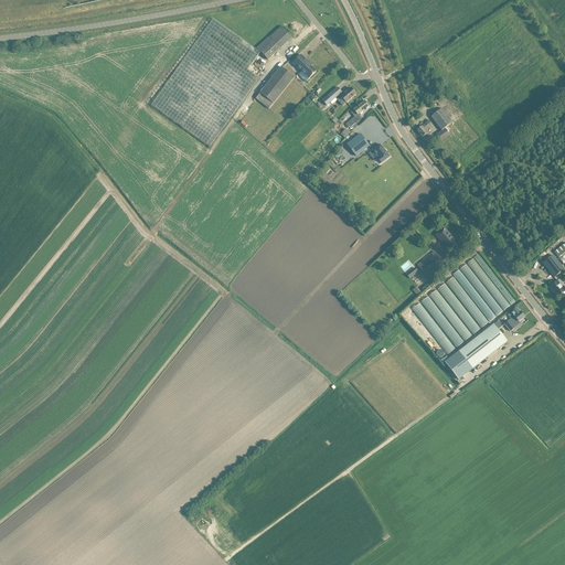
[(214,19),(151,105),(210,147),(232,116),(259,77),(256,75),(248,70),(252,64),(260,52),(268,60),(291,38),(281,27),(269,38),(268,36),(257,48),(256,49),(214,19)]
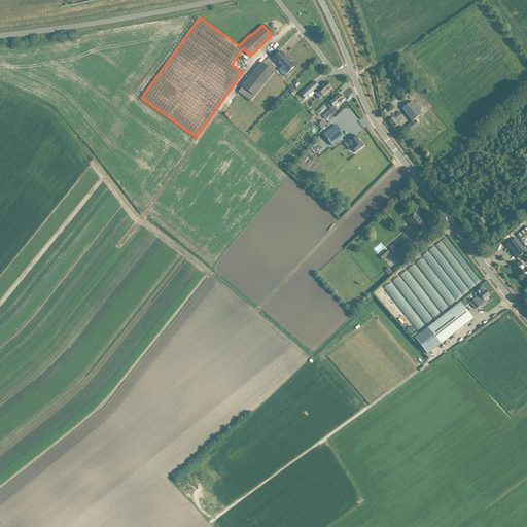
[(281,51),(273,59),(281,67),(281,66),(282,67),(279,70),(285,76),(288,73),(292,69),(294,67),(289,62),(288,60),(288,59),(281,51)]
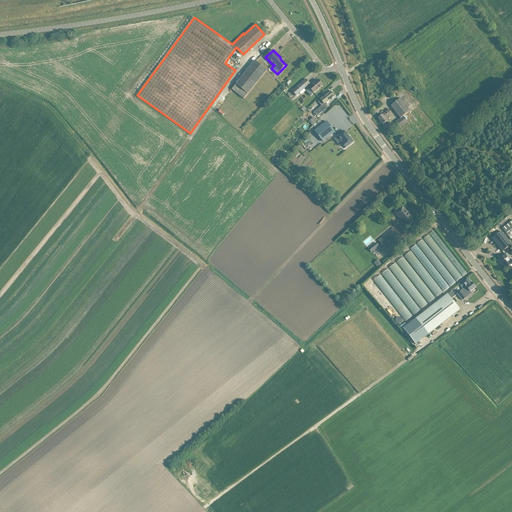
[(232,90),(244,99),(248,94),(267,70),(255,61),(236,84),(232,90)]
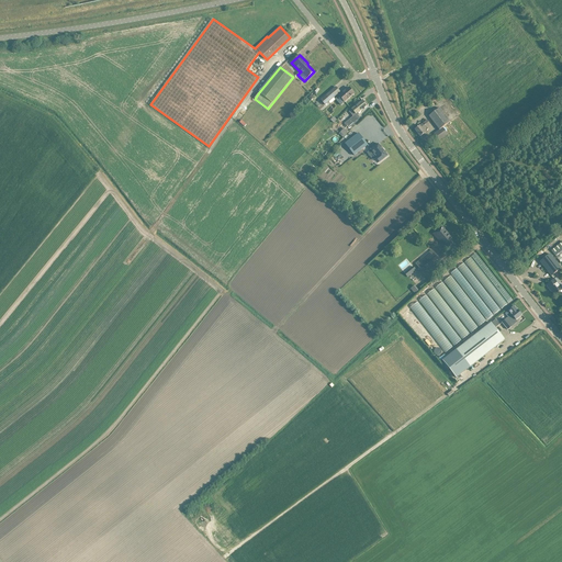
[(336,87),(322,99),(326,104),(340,92),(336,87)]
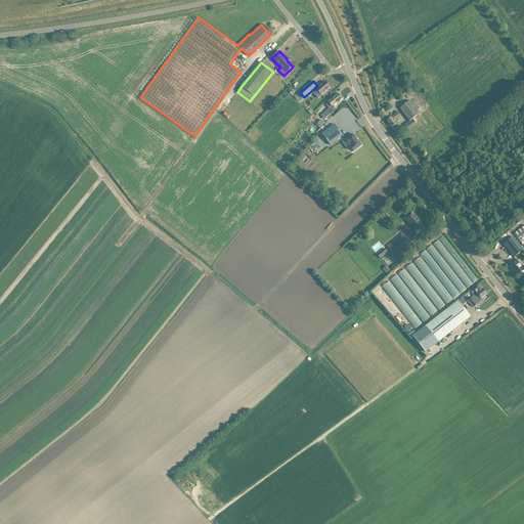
[(316,89),(313,92),(318,97),(321,95),(331,87),(325,82),(316,89)]
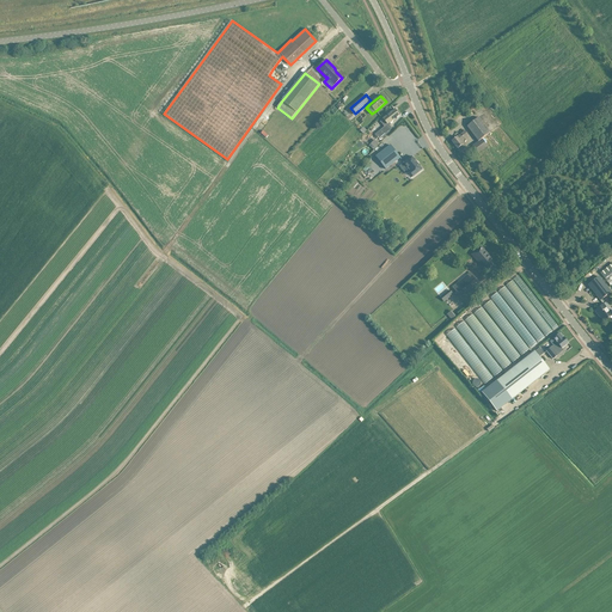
[(375,135),(379,140),(392,129),(389,124),(389,126),(387,124),(392,121),(396,118),(396,120),(397,118),(397,117),(399,116),(395,110),(383,120),(380,122),(385,127),(375,135)]
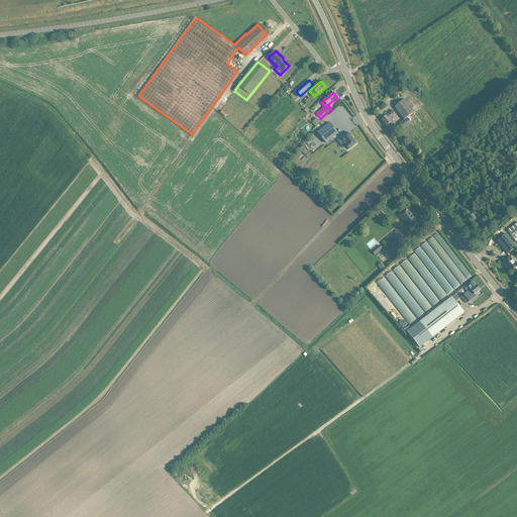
[(404,99),(395,107),(404,120),(407,117),(414,112),(404,99)]
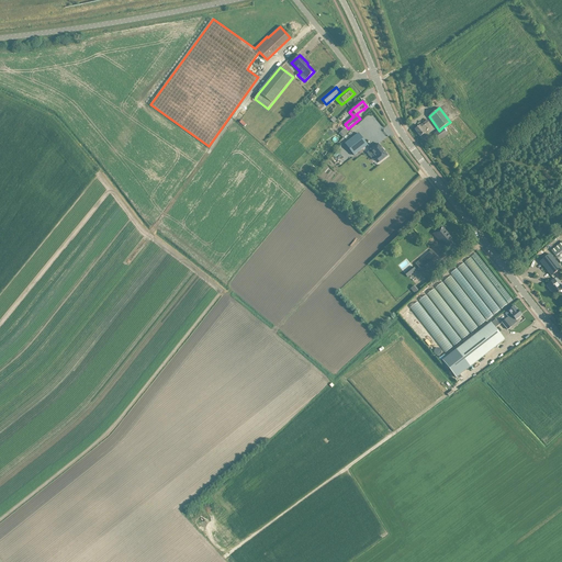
[(423,130),(430,124),(427,120),(415,130),(420,137),(425,133),(423,130)]
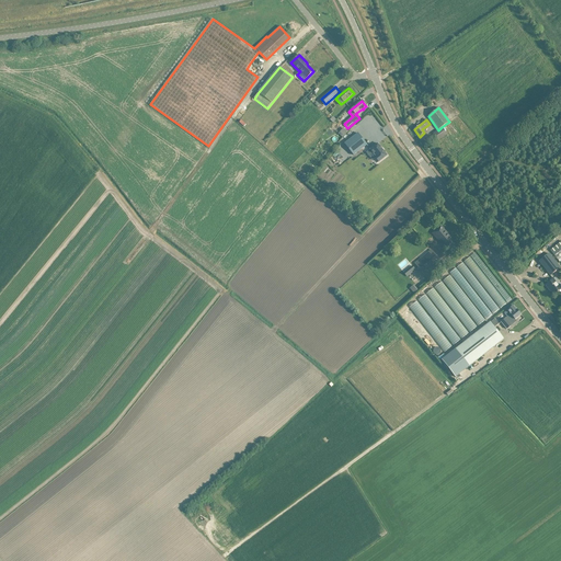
[(438,130),(433,134),(437,139),(436,140),(437,142),(438,141),(447,135),(442,127),(438,130)]
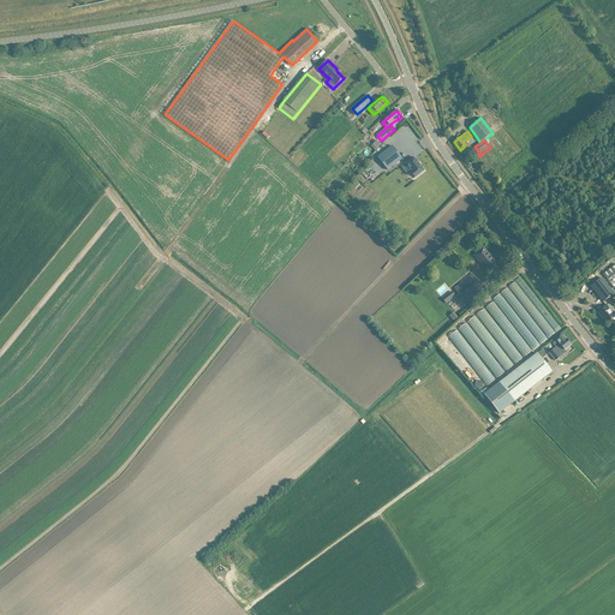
[(402,159),(392,145),(377,157),(388,171),(402,159)]
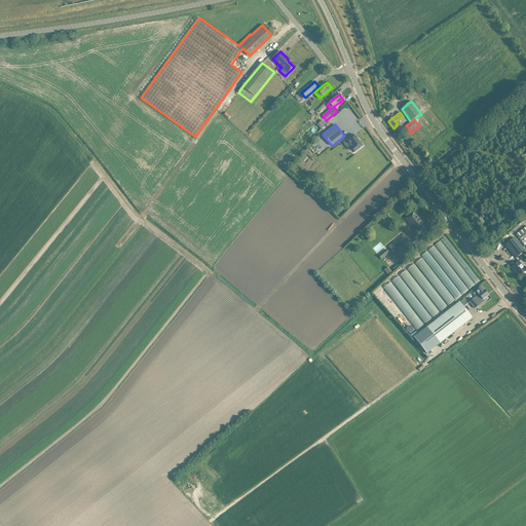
[(347,141),(343,143),(349,150),(351,148),(352,148),(354,152),(355,152),(363,146),(354,136),(354,135),(353,135),(347,140),(347,141)]
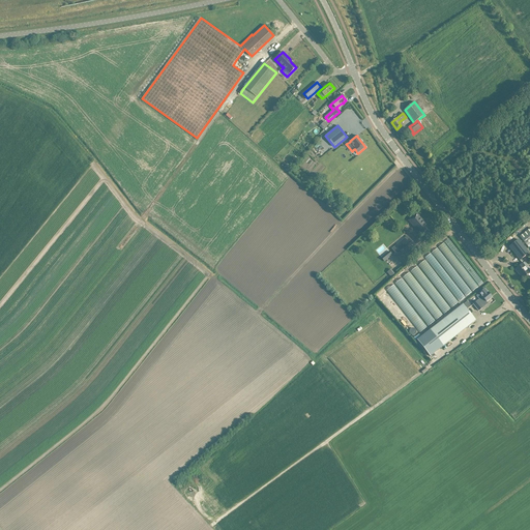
[(410,222),(421,235),(430,228),(418,214),(410,222)]
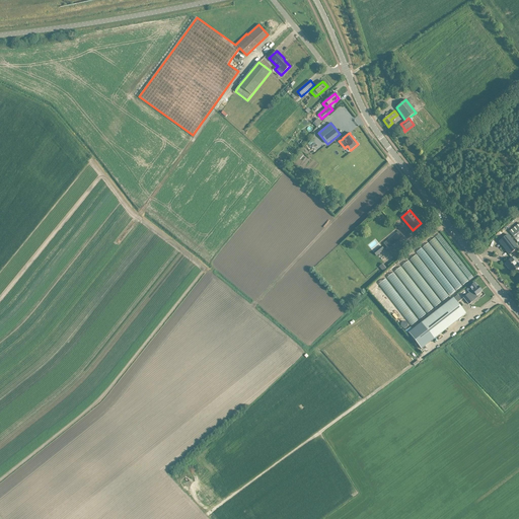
[(386,253),(388,256),(392,253),(393,255),(409,242),(399,231),(384,243),(389,250),(386,253)]
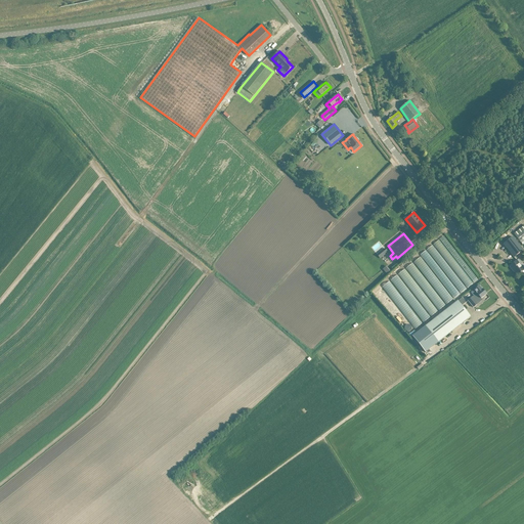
[(514,257),(523,250),(513,236),(504,244),(514,257)]
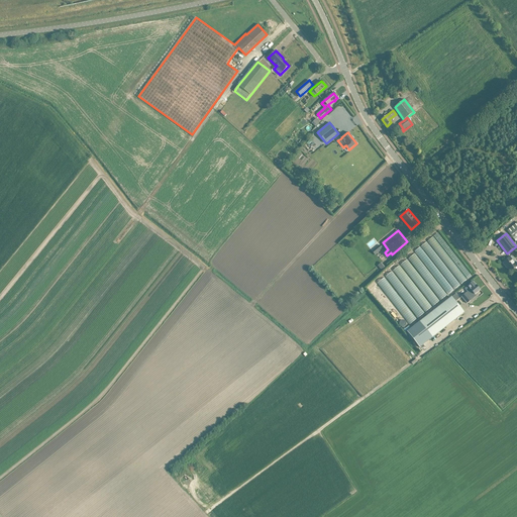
[(454,291),(422,248),(412,256),(421,269),(428,264),(451,294),(454,291)]
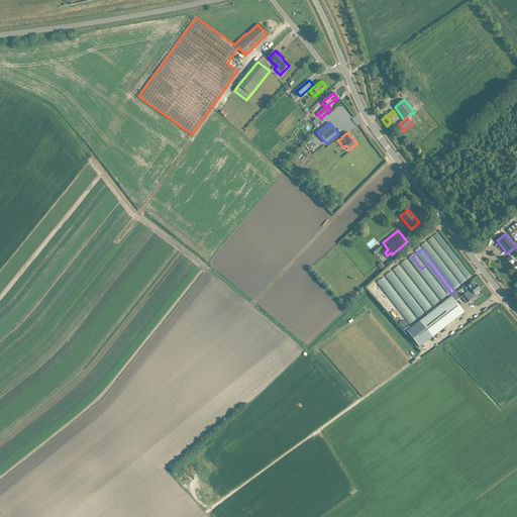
[(511,272),(516,267),(516,266),(510,256),(503,263),(505,266),(506,266),(511,272)]
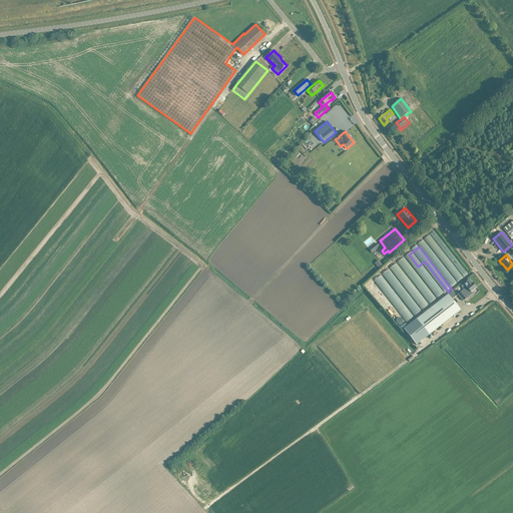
[(411,273),(432,303),(437,300),(435,298),(437,297),(433,291),(435,290),(440,297),(446,294),(434,277),(432,278),(428,274),(424,277),(421,273),(417,276),(416,274),(415,275),(413,272),(411,273)]
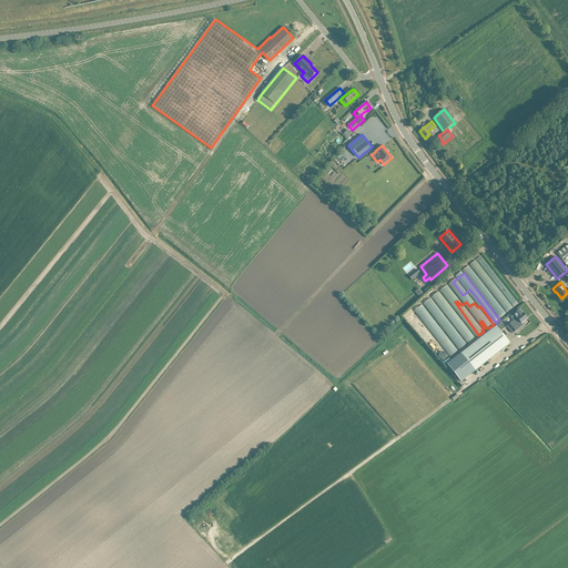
[(506,327),(511,333),(516,328),(514,325),(515,325),(516,326),(519,323),(518,322),(519,321),(521,324),(527,318),(523,313),(519,310),(514,314),(517,318),(506,327)]
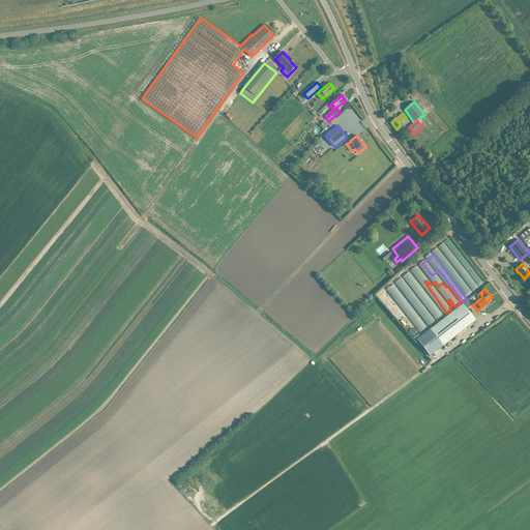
[(476,321),(463,304),(417,341),(431,357),(476,321)]
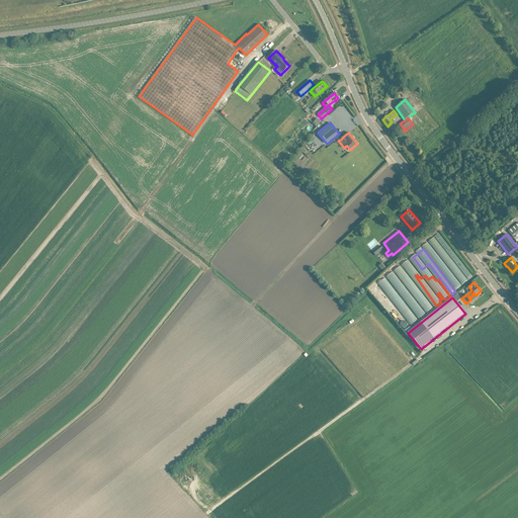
[(416,309),(422,317),(429,313),(422,304),(416,309)]
